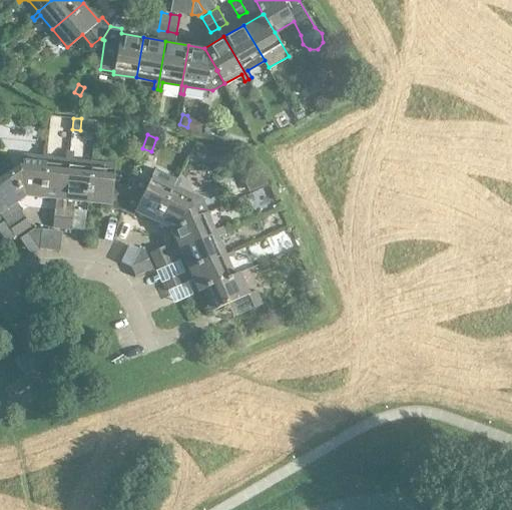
[(22,166),(13,172),(12,173),(26,194),(42,196),(47,155),(47,147),(43,147),(42,155),(23,153),(22,166)]
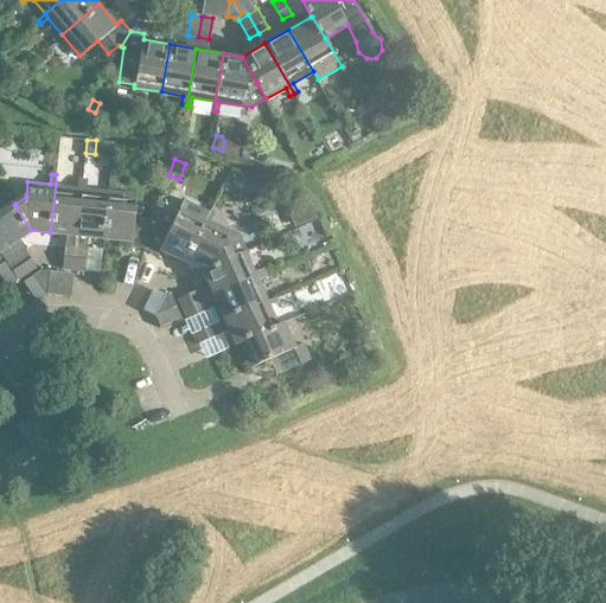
[(77,186),(56,184),(50,232),(77,235),(83,178),(78,177),(77,186)]
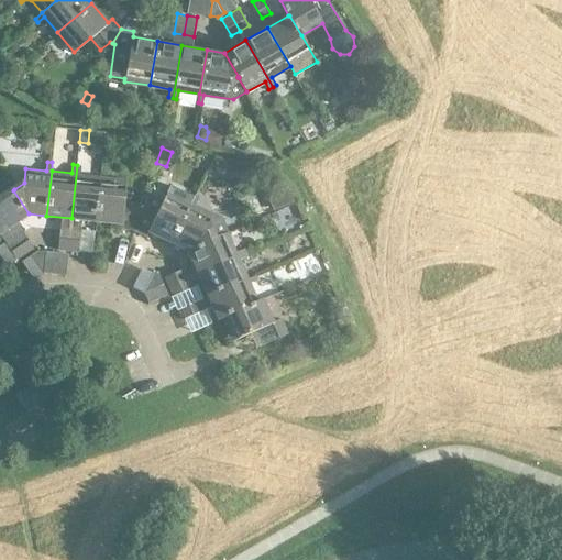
[(81,165),(77,165),(72,218),(96,220),(100,176),(80,174),(81,165)]
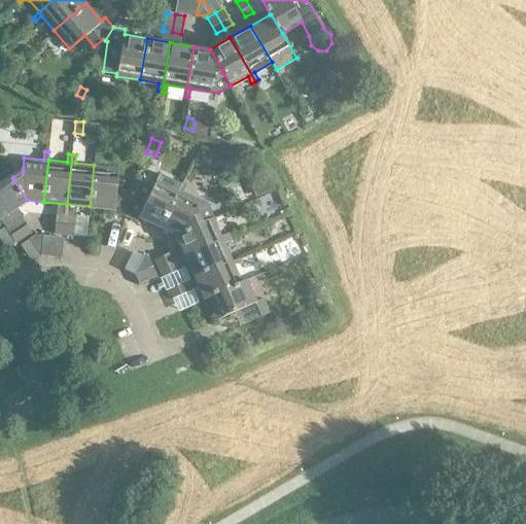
[(0,200),(8,213),(27,200),(12,178),(13,177),(4,165),(0,167),(0,200)]
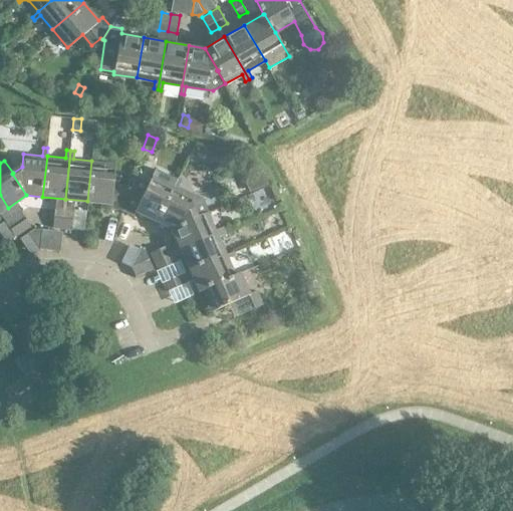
[(115,163),(91,161),(87,201),(110,204),(110,209),(122,210),(126,195),(127,185),(113,183),(115,163)]
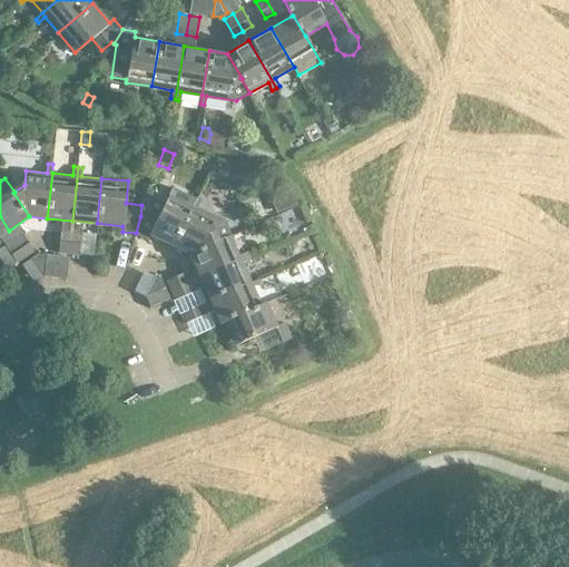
[(146,206),(140,216),(136,233),(148,238),(150,234),(174,245),(193,205),(169,194),(160,213),(146,206)]
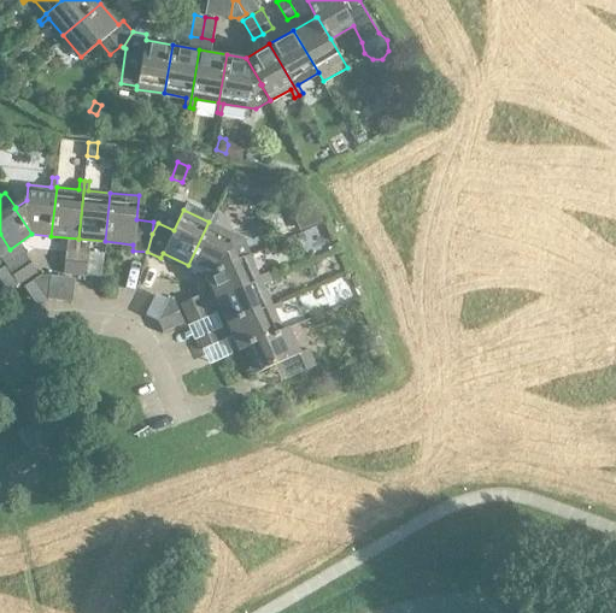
[(213,212),(209,222),(188,265),(205,273),(233,260),(250,253),(242,237),(213,224),(218,214),(213,212)]
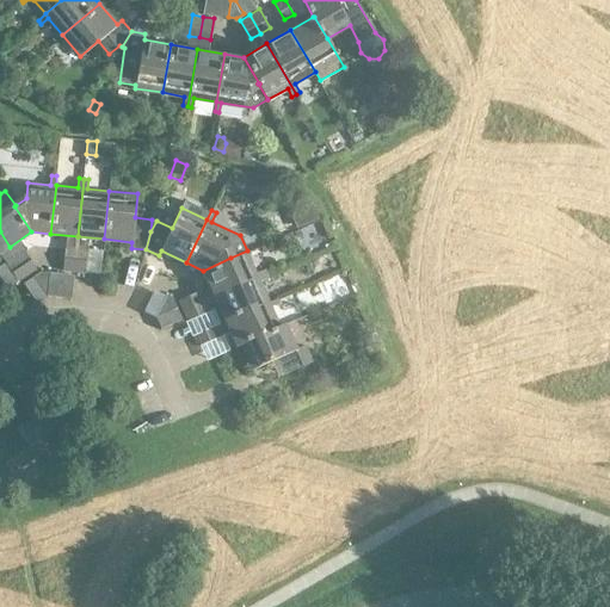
[(76,248),(65,247),(63,268),(74,270),(76,248)]
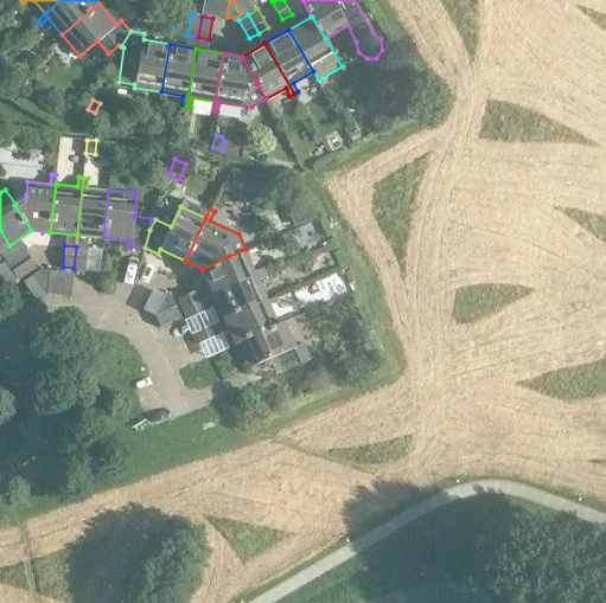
[(87,248),(76,247),(74,268),(84,269),(87,248)]
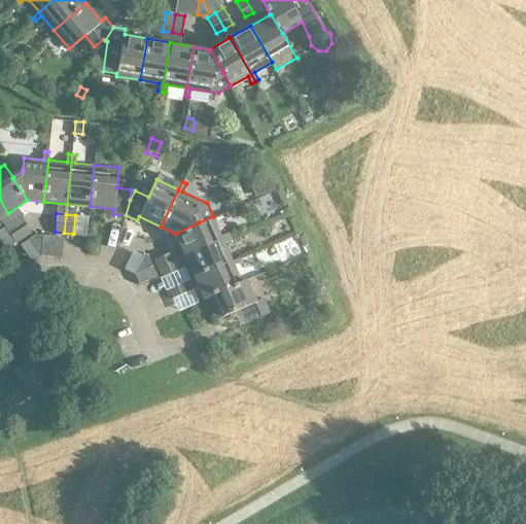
[(32,232),(22,216),(13,221),(24,237),(32,232)]
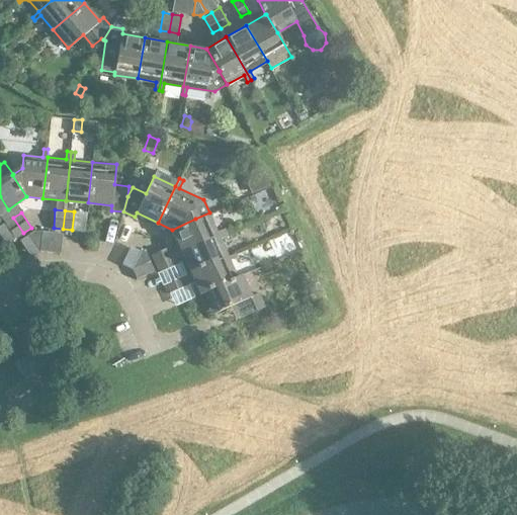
[(218,231),(209,212),(195,219),(172,230),(181,251),(227,231),(225,228),(218,231)]
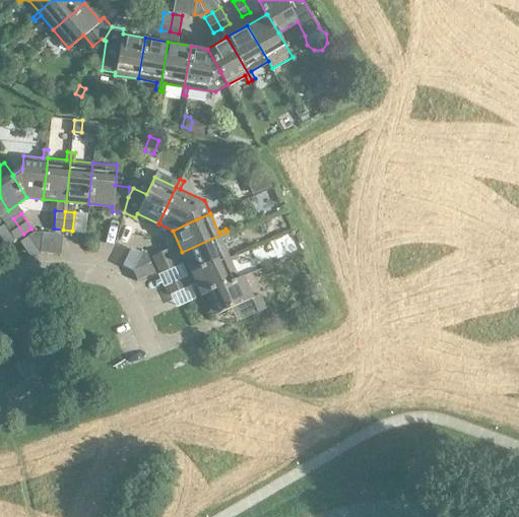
[(23,234),(13,218),(6,223),(16,239),(23,234)]
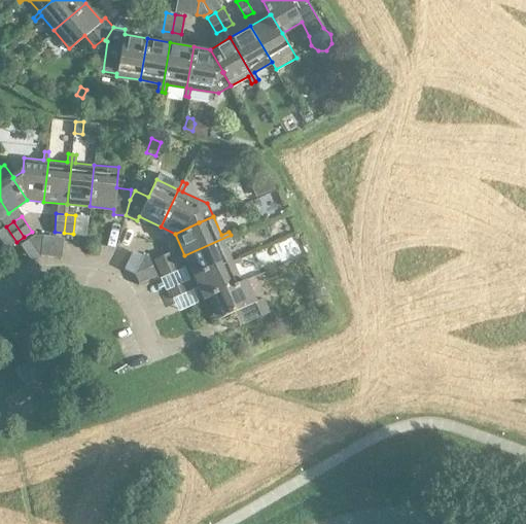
[(36,233),(29,237),(40,254),(43,234),(36,233)]
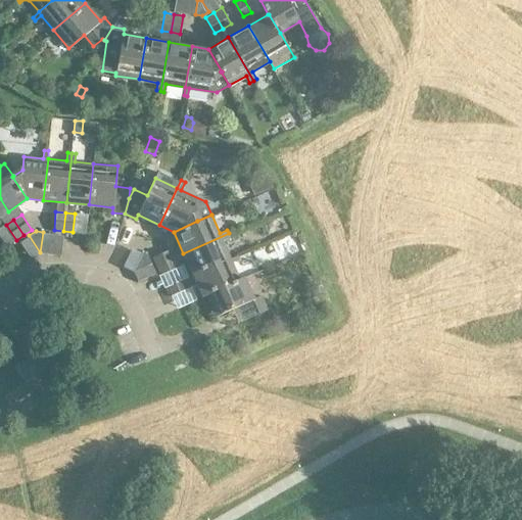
[(230,237),(229,233),(183,253),(192,275),(231,257),(223,240),(230,237)]
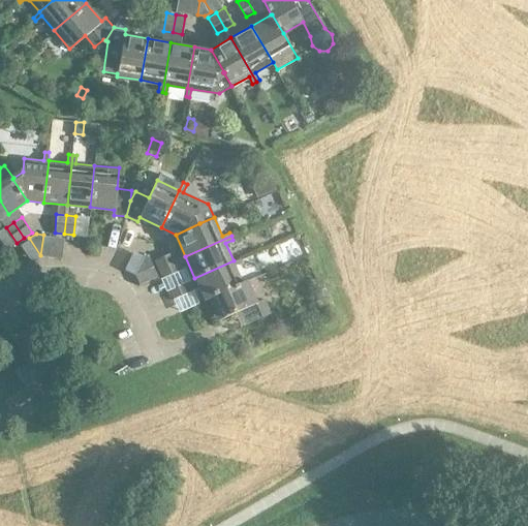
[(176,260),(172,251),(155,258),(159,268),(176,260)]
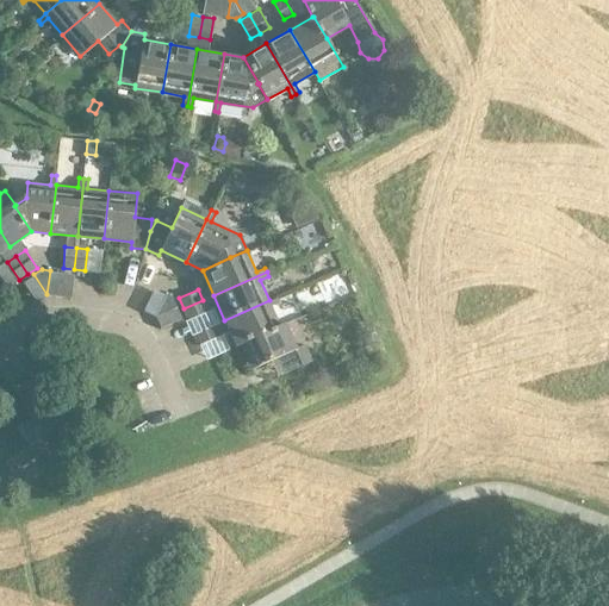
[(174,298),(166,294),(155,314),(178,306),(174,298)]
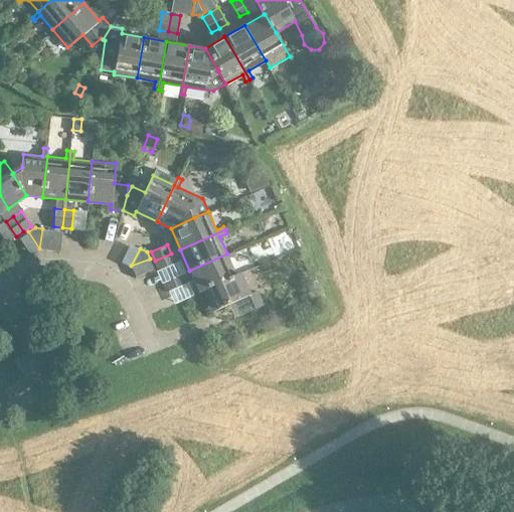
[(234,250),(227,253),(189,271),(199,292),(203,290),(203,289),(236,275),(236,274),(229,258),(236,254),(234,250)]
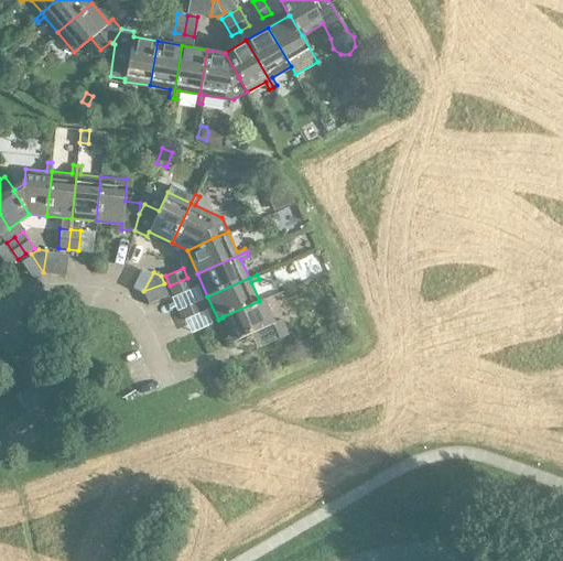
[(192,287),(187,278),(170,286),(174,294),(192,287)]
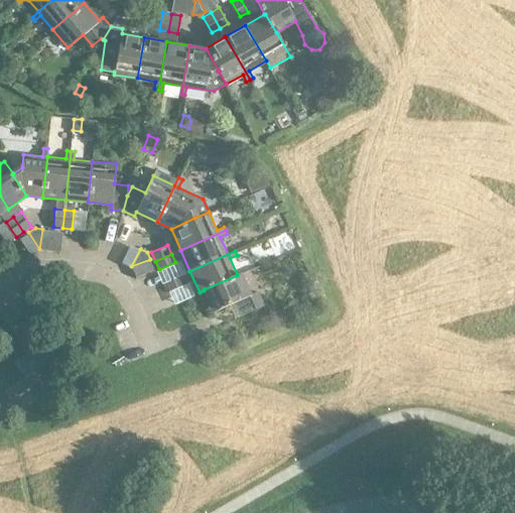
[(241,273),(237,274),(237,275),(204,289),(204,290),(214,311),(236,301),(241,313),(263,304),(257,290),(250,293),(241,273)]
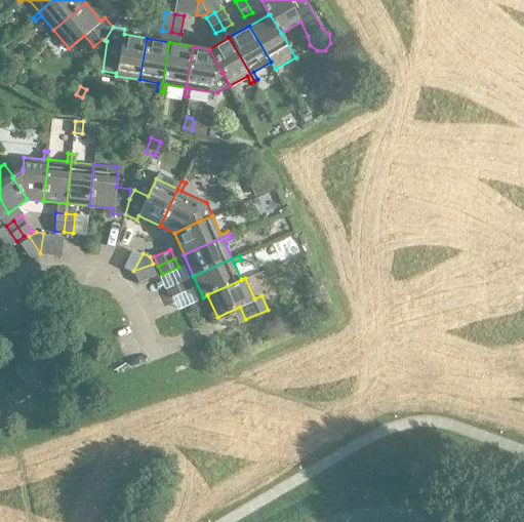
[(184,280),(167,287),(171,295),(188,288),(184,280)]
